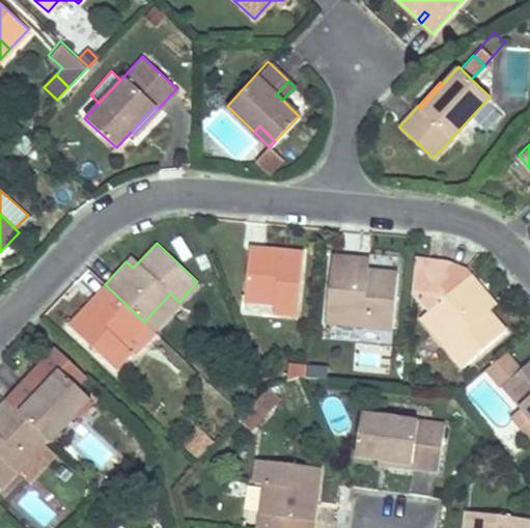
[(243,299),(273,302),(272,311),(296,313),(302,250),(269,247),(268,257),(263,256),(263,247),(248,245),(243,299)]
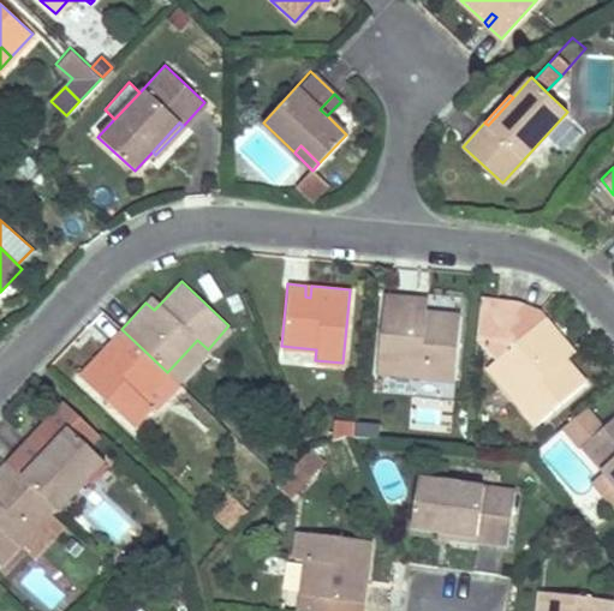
[(459,313),(462,294),(425,292),(424,297),(423,310),(459,313)]
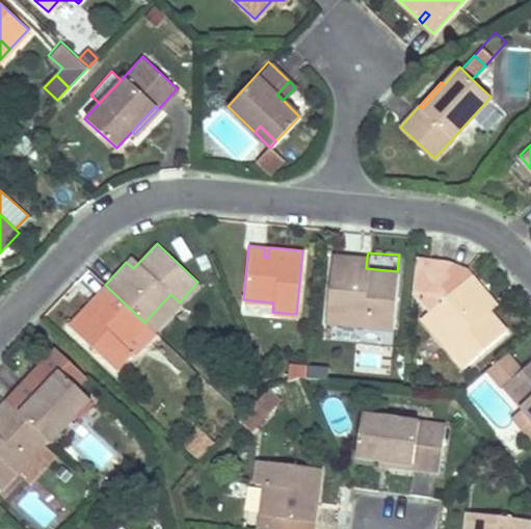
[(361,273),(362,257),(332,254),(324,321),(392,328),(397,271),(366,268),(366,274),(361,273)]
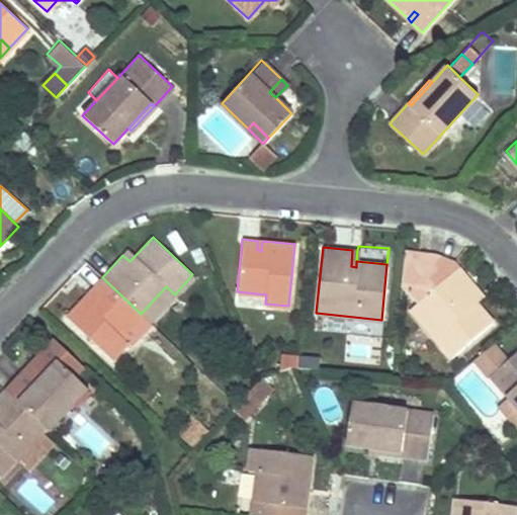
[(135,256),(127,249),(122,255),(130,261),(135,256)]
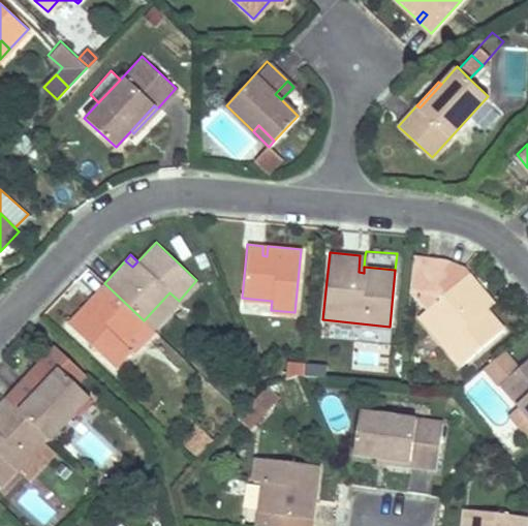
[(466,273),(462,268),(443,260),(412,256),(409,288),(428,308),(453,337),(443,345),(461,365),(502,329),(485,307),(480,302),(488,296),(467,272),(466,273)]
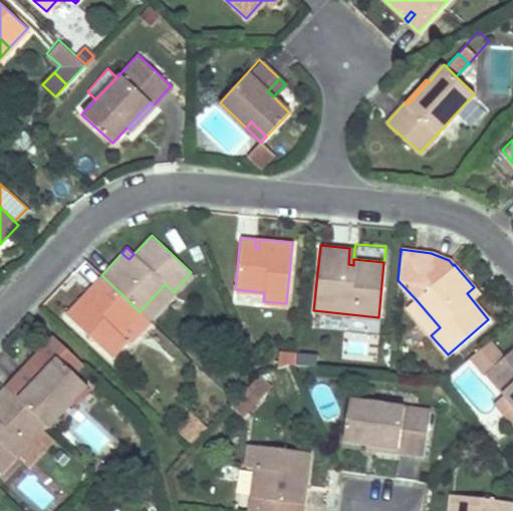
[(94,296),(87,289),(65,313),(110,355),(126,339),(119,332),(140,311),(101,275),(91,286),(97,292),(94,296)]
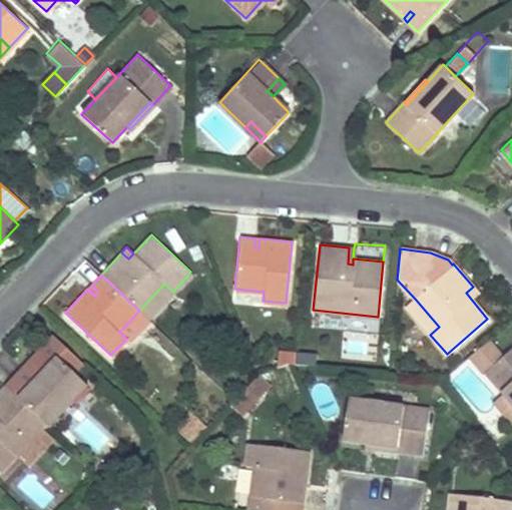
[(173,292),(164,284),(139,311),(147,319),(173,292)]
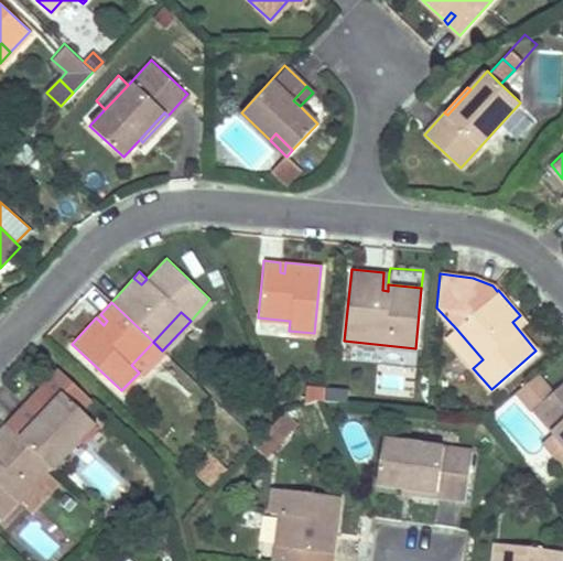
[(107,321),(100,314),(96,317),(104,325),(107,321)]
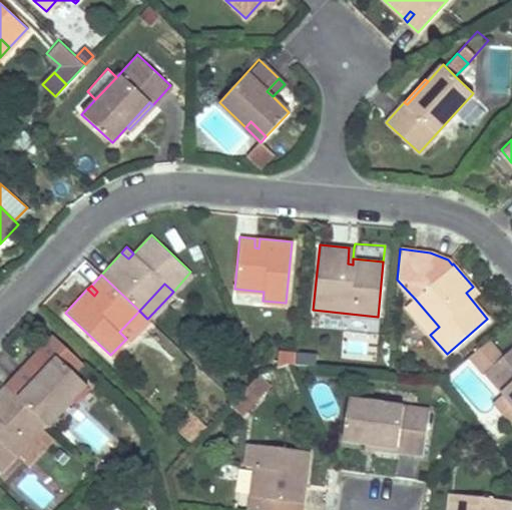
[(470,298),(477,293),(473,287),(466,293),(470,298)]
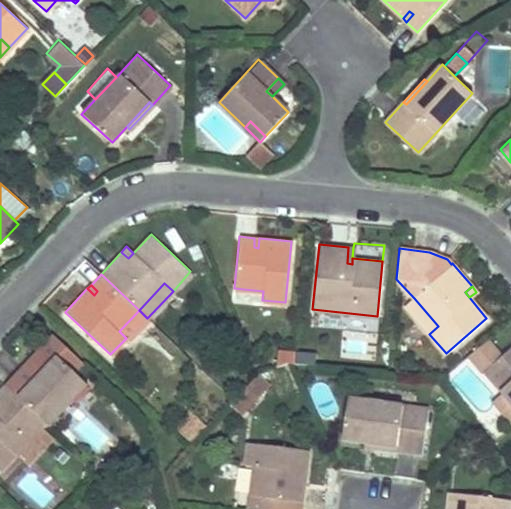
[(438,326),(414,298),(405,306),(429,334),(438,326)]
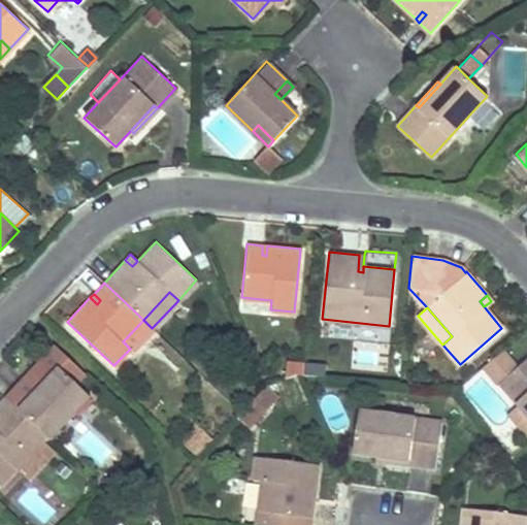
[(526,356),(498,382),(518,405),(526,416),(526,356)]
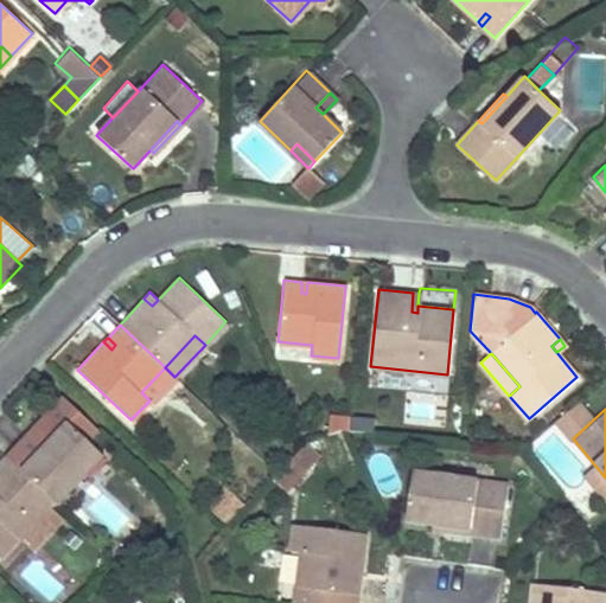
[(43,447),(27,432),(6,456),(53,500),(56,504),(85,473),(78,467),(96,448),(67,421),(50,438),(43,447)]
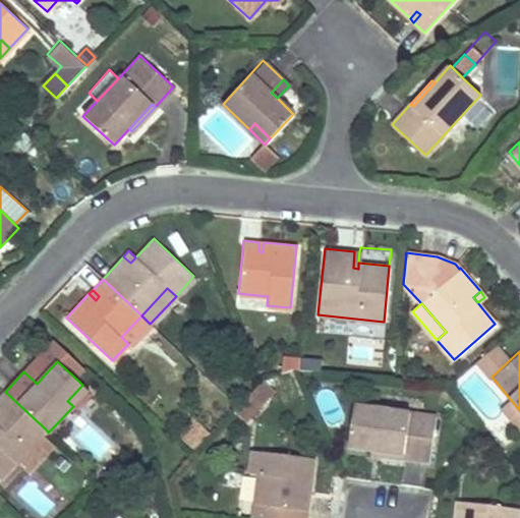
[(37,384),(43,377),(30,364),(23,371),(37,384)]
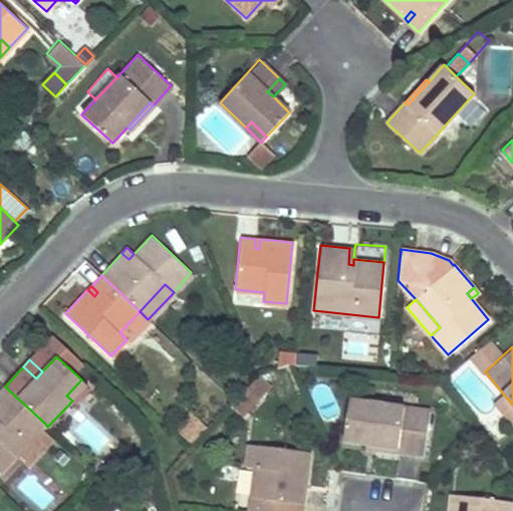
[(255,374),(233,399),(246,412),(269,388),(255,374)]
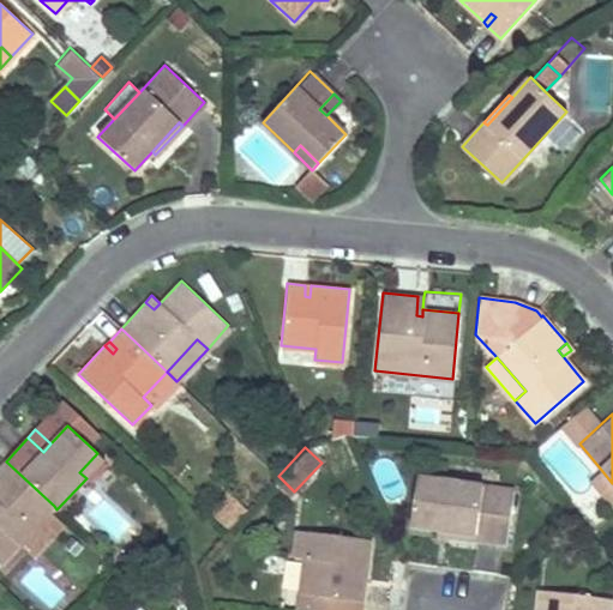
[(103,459),(97,453),(79,472),(86,478),(103,459)]
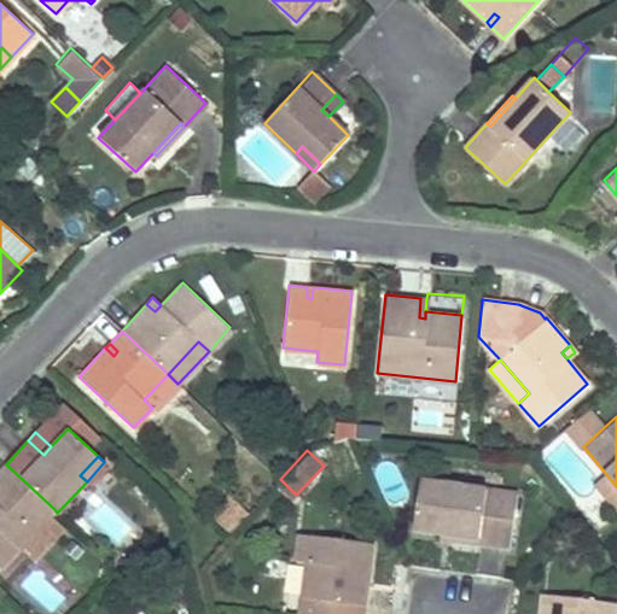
[(54,509),(6,465),(0,471),(0,567),(19,545),(48,515),(54,509)]
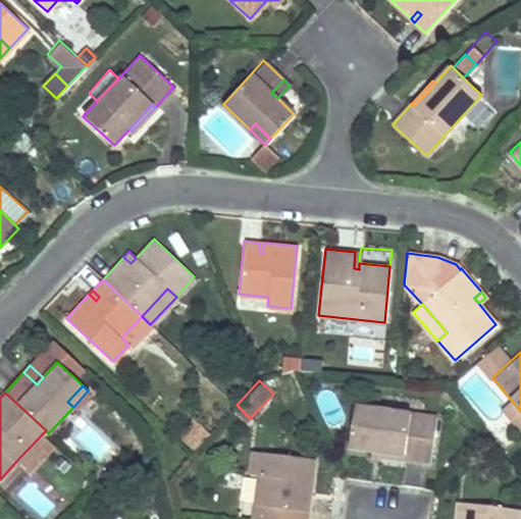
[(520,411),(512,401),(502,409),(520,431),(520,411)]
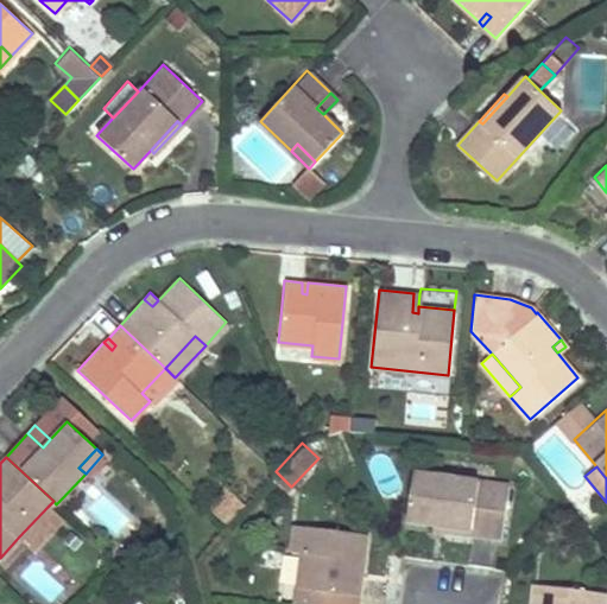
[(291,487),(276,471),(270,478),(285,493),(291,487)]
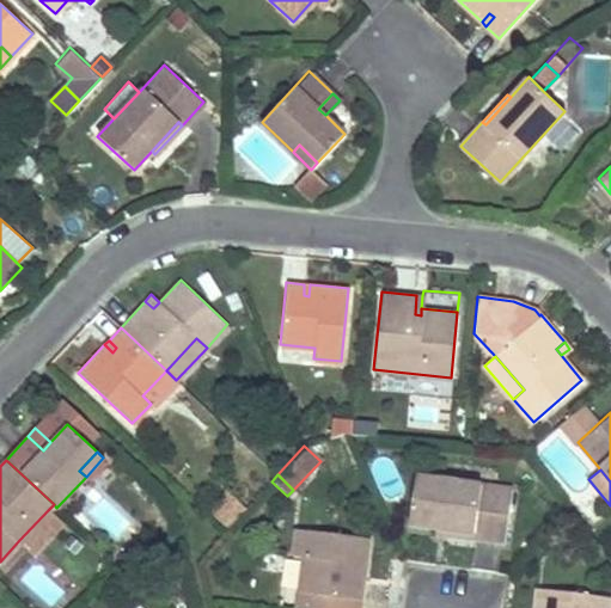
[(512,487),(416,474),(408,523),(435,527),(471,532),(471,536),(502,541),(512,487)]
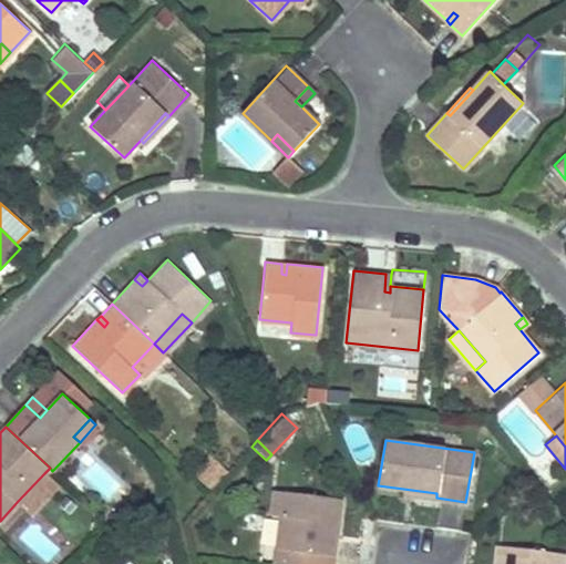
[(208,486),(218,474),(211,467),(199,479),(208,486)]
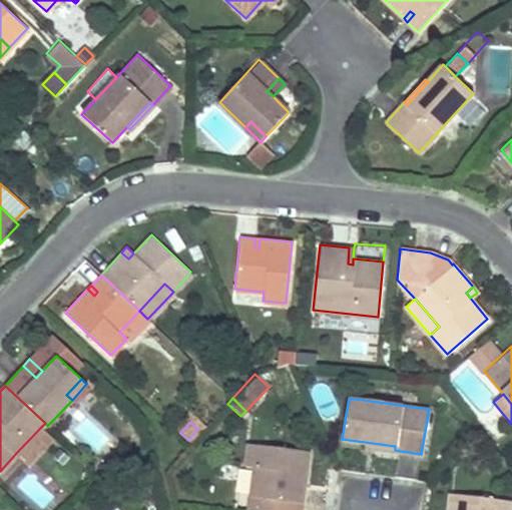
[(51,438),(40,428),(16,453),(27,463),(51,438)]
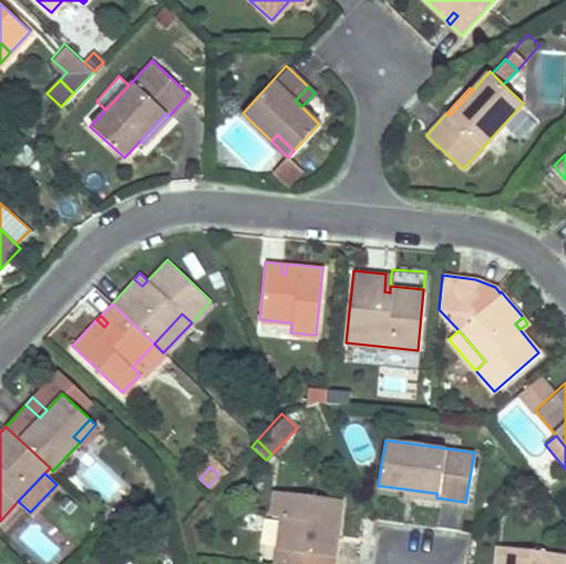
[(336,533),(340,498),(274,489),(270,514),(280,515),(274,563),(331,563),(335,539),(325,537),(325,532),(336,533)]
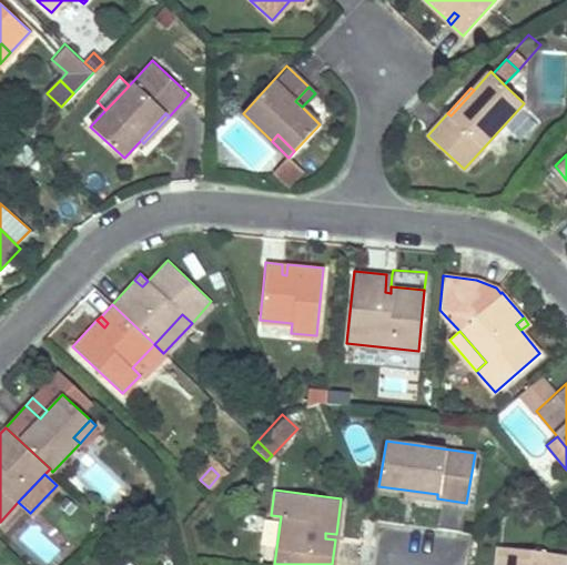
[(564,564),(565,554),(497,545),(495,564),(564,564)]
